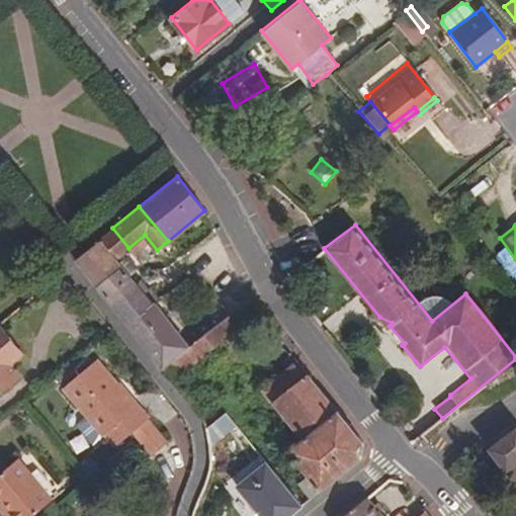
[(129,248),(112,228),(75,259),(96,285),(122,264),(117,258),(129,248)]
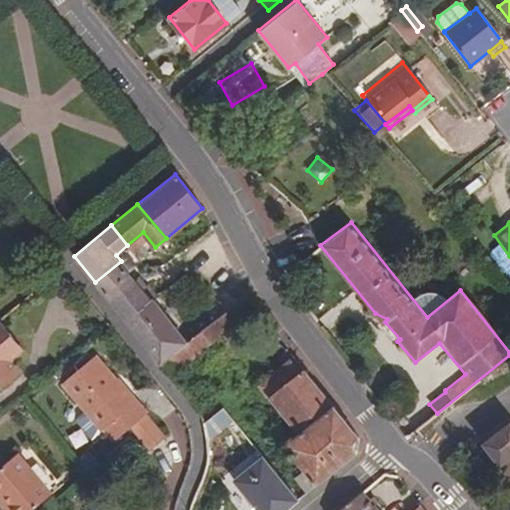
[(121,261),(95,282),(126,321),(151,298),(121,261)]
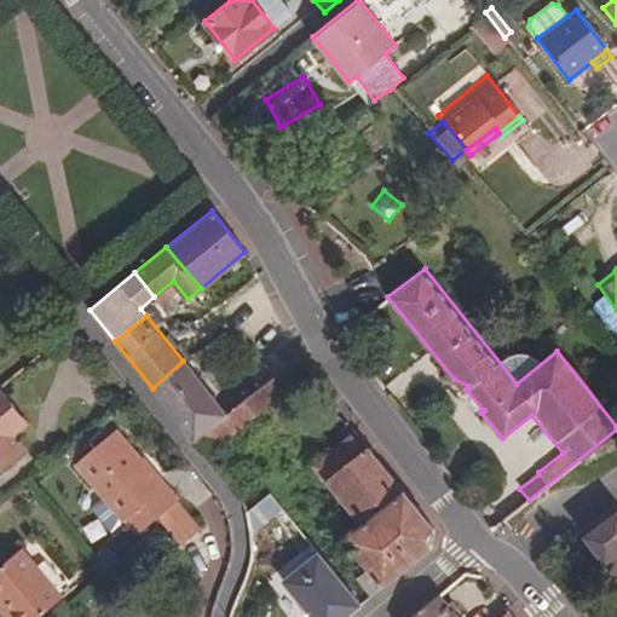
[(183,361),(153,388),(194,440),(215,421),(226,414),(183,361)]
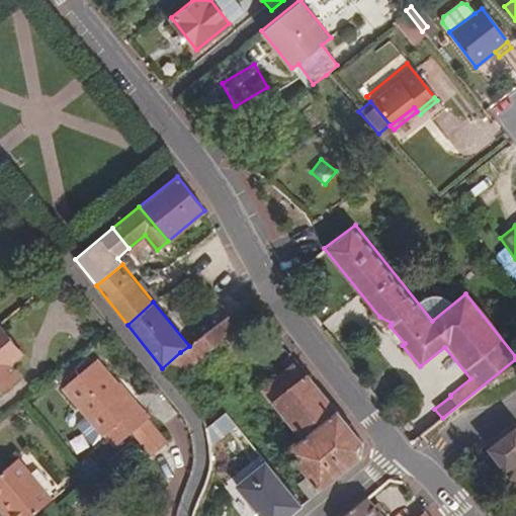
[(241,325),(231,312),(189,346),(180,352),(190,366),(241,325)]
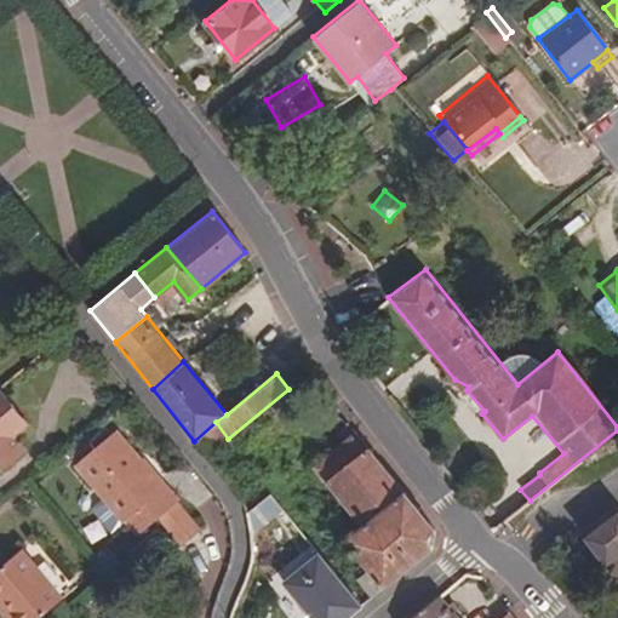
[(28,422),(0,388),(0,465),(1,468),(23,451),(12,436),(28,422)]
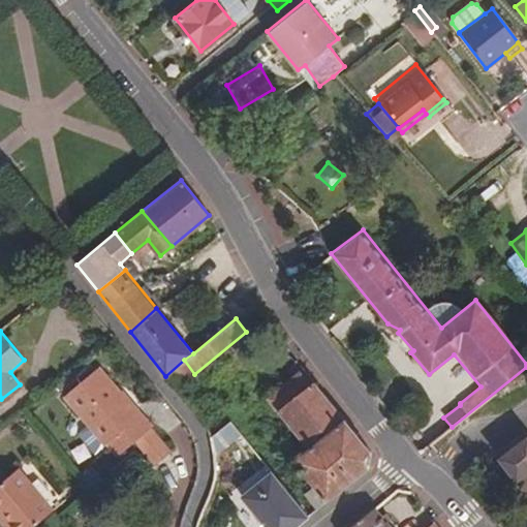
[(184,360),(165,376),(177,389),(194,374),(184,360)]
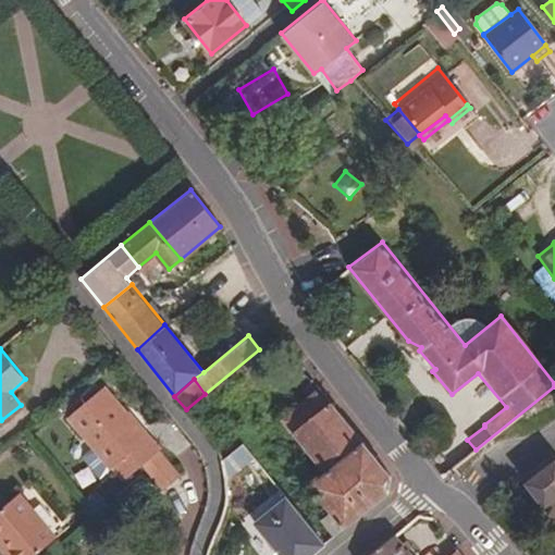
[(330,402),(319,387),(292,411),(303,424),(330,402)]
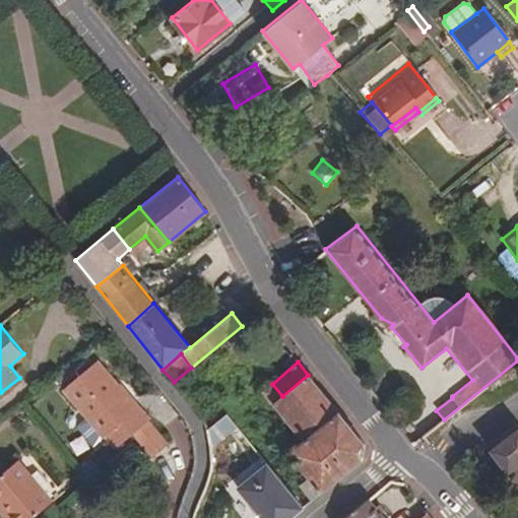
[(140,407),(137,409),(98,363),(63,390),(102,439),(105,437),(114,448),(133,433),(147,422),(149,419),(140,407)]
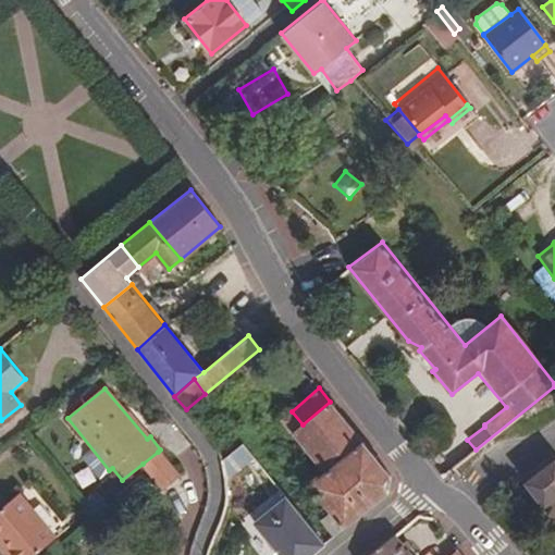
[(303,424),(292,411),(282,419),(323,471),(308,484),(330,512),(319,520),(327,529),(336,519),(342,527),(389,490),(390,473),(330,402),(303,424)]
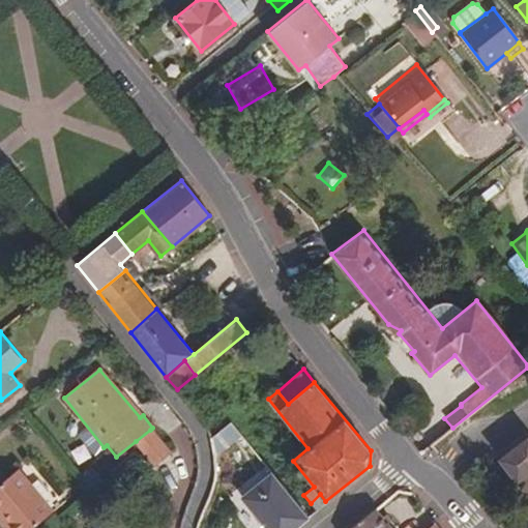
[(210,432),(216,447),(242,438),(236,421),(210,432)]
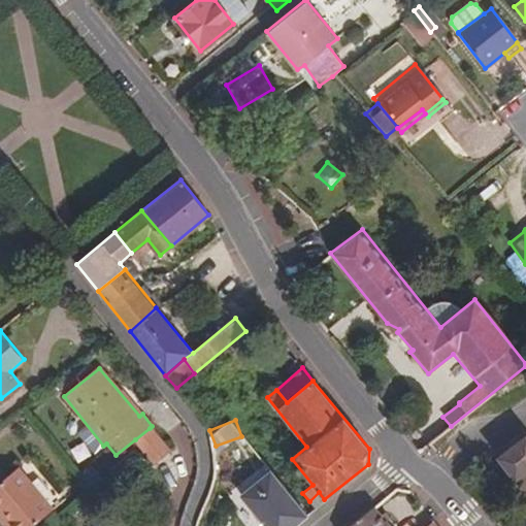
[(169,452),(150,428),(135,439),(155,463),(169,452)]
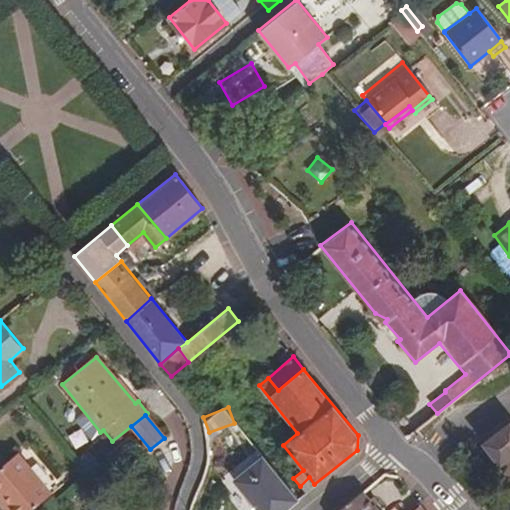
[(509,423),(484,444),(499,465),(509,456),(509,423)]
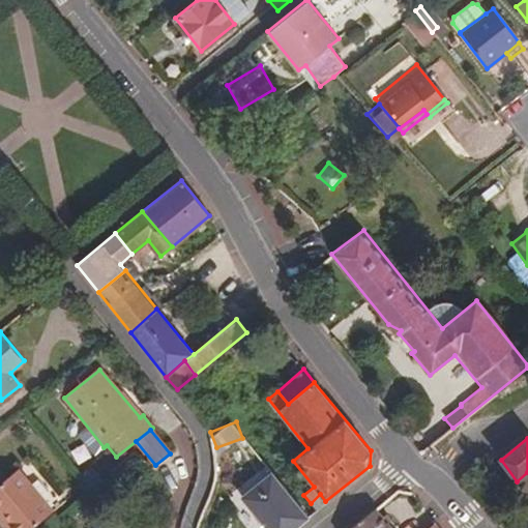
[(6,520),(4,523),(7,527),(30,527),(63,501),(29,460),(0,484),(0,511),(1,512),(6,520)]
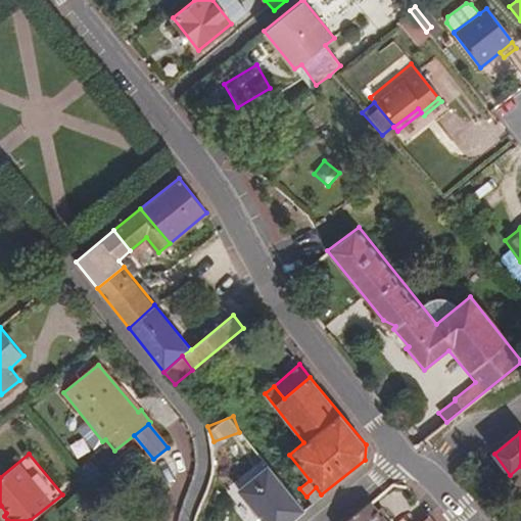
[(268,466),(239,490),(266,520),(288,520),(303,509),(268,466)]
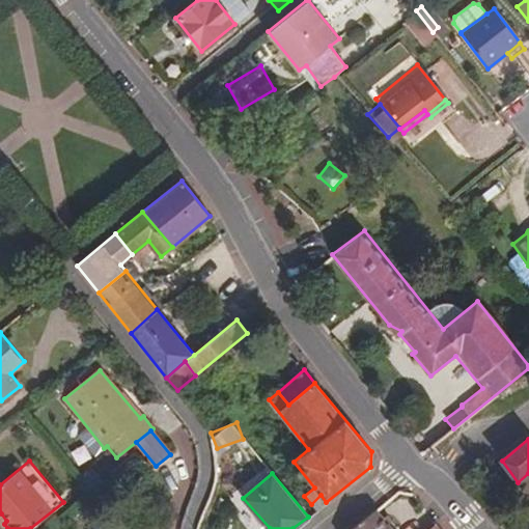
[(528,473),(518,482),(528,495),(528,473)]
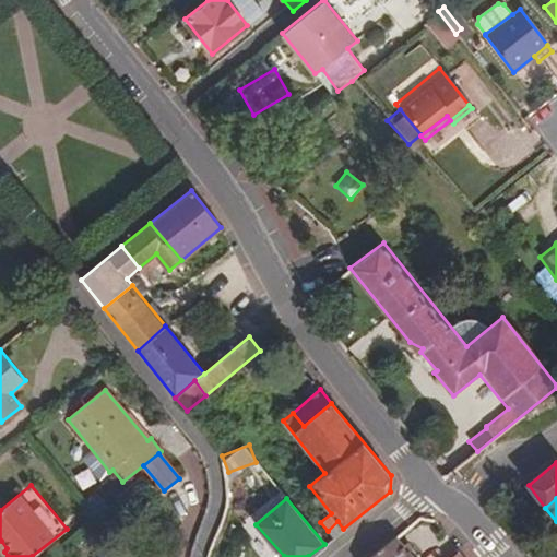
[(338,521),(328,531),(333,538),(343,529),(338,521)]
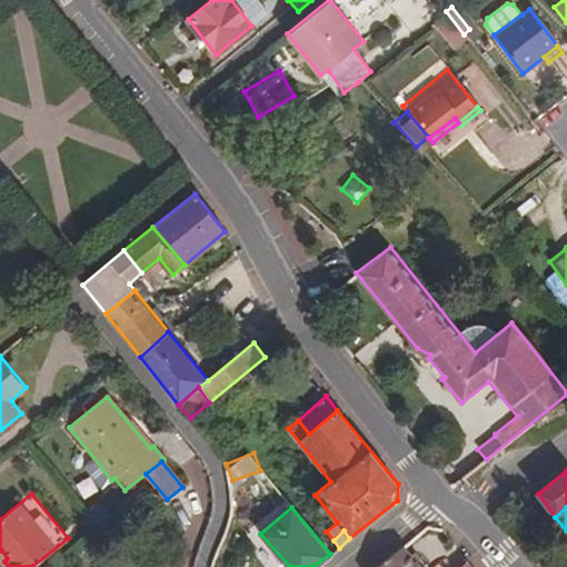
[(419,566),(401,545),(375,566),(419,566)]
